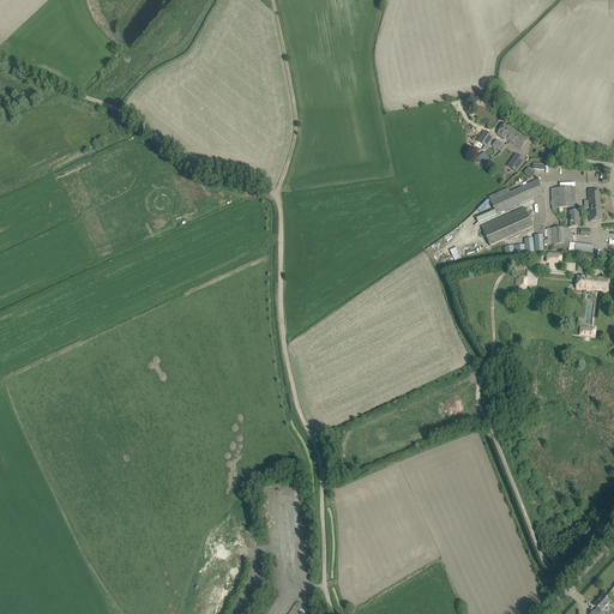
[(512,130),(504,124),(497,134),(505,139),(505,138),(509,142),(511,138),(507,136),(512,130)]
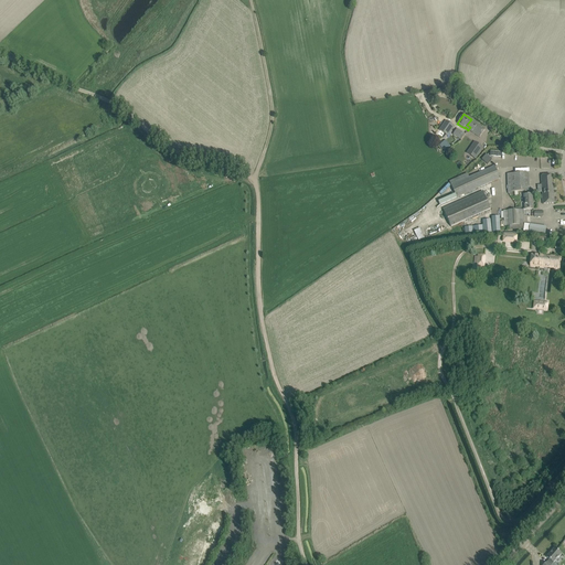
[(479,138),(481,135),(484,130),(475,123),(476,121),(471,119),(467,125),(470,127),(468,130),(479,138)]
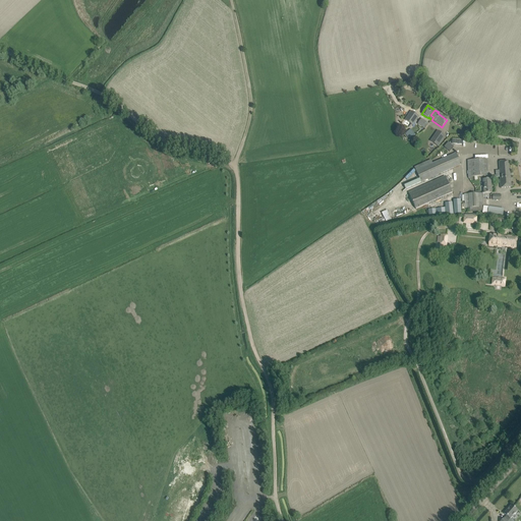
[(405,120),(412,125),(418,117),(411,112),(405,120)]
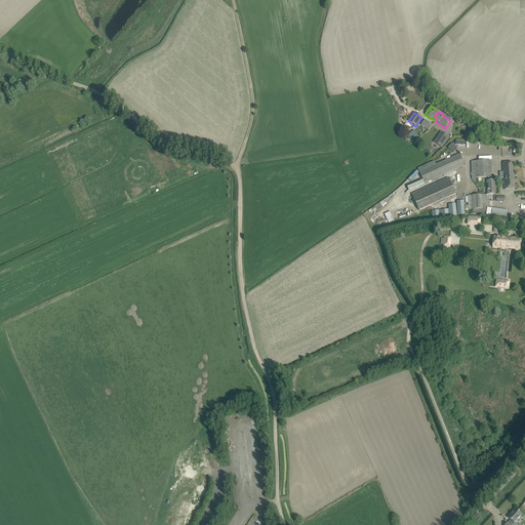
[(442,148),(448,137),(441,132),(434,143),(442,148)]
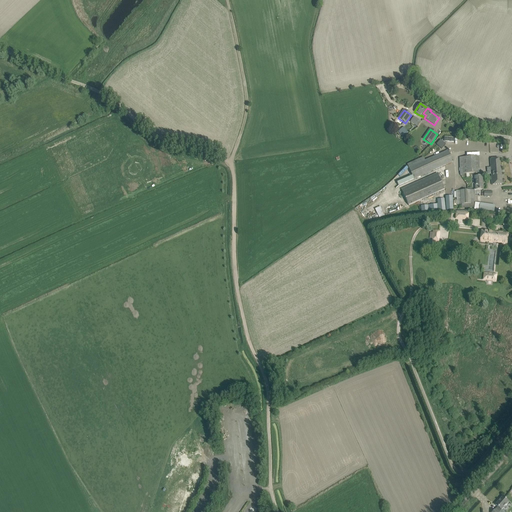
[(436,144),(441,149),(446,145),(441,140),(436,144)]
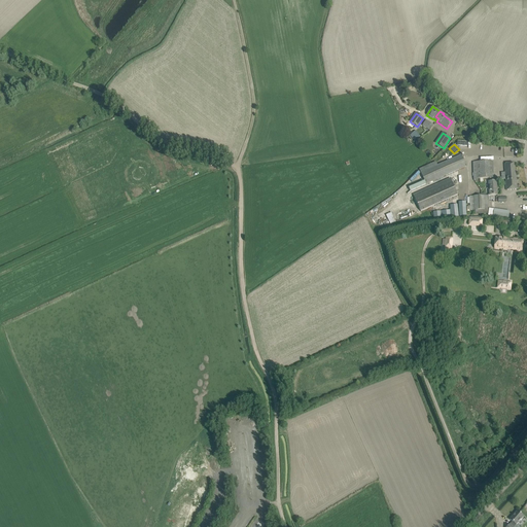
[(426,184),(461,169),(466,166),(461,155),(421,173),(426,184)]
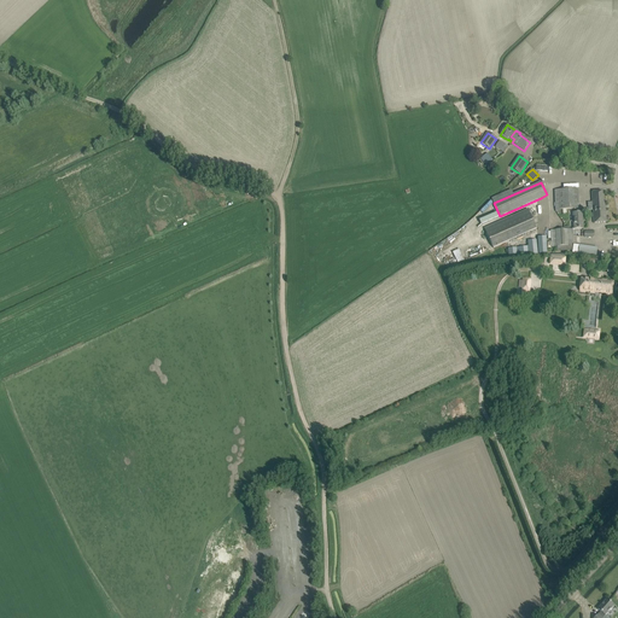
[(554,191),(555,210),(575,209),(573,204),(578,204),(578,190),(554,191)]
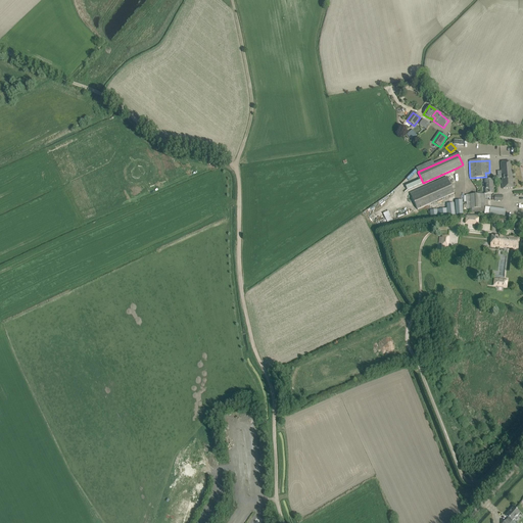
[(500,162),(501,174),(503,189),(513,188),(511,162),(500,162)]
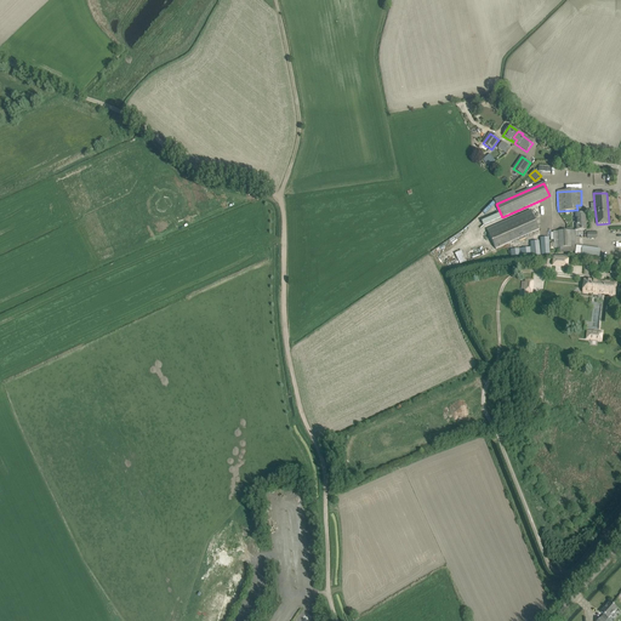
[(539,231),(530,210),(486,231),(495,250),(539,231)]
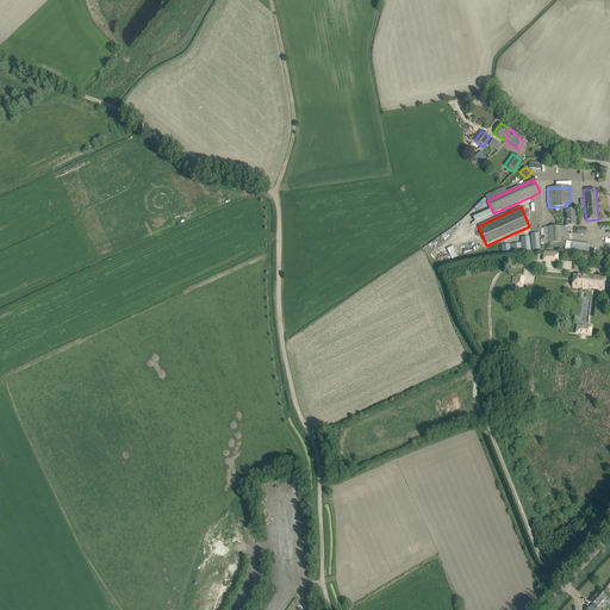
[(566,226),(570,226),(576,225),(574,210),(565,211),(566,226)]
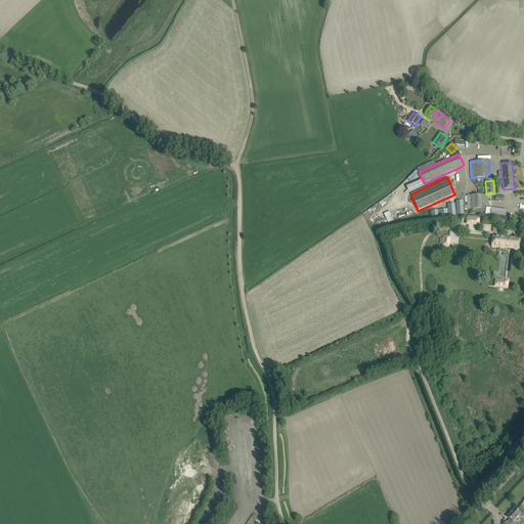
[(468,210),(472,209),(472,213),(486,212),(485,194),(467,195),(468,210)]
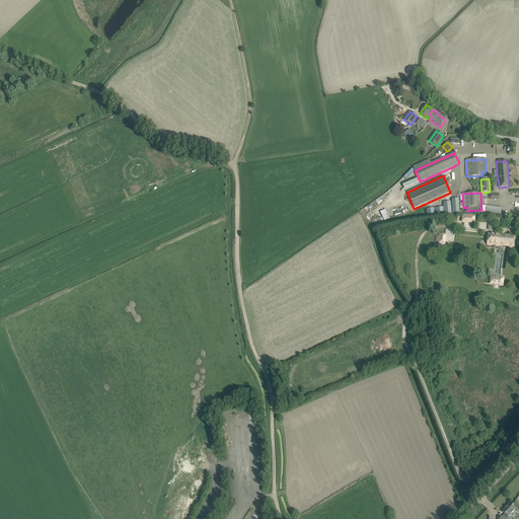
[(443,202),(443,207),(427,208),(427,217),(451,214),(450,201),(443,202)]
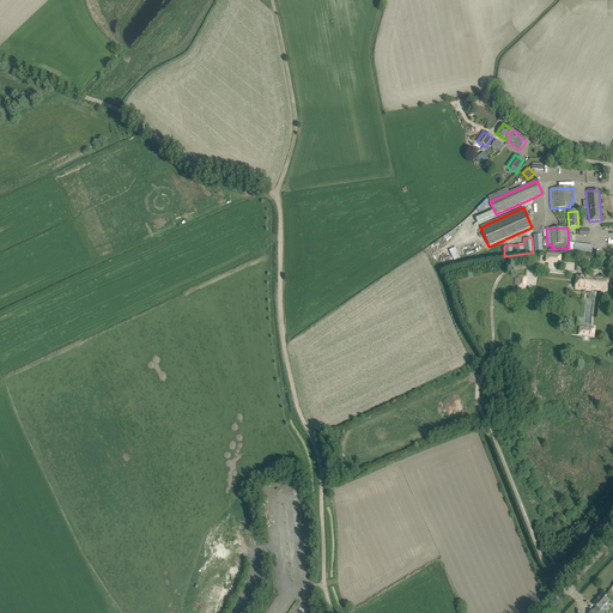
[(570,243),(569,252),(593,255),(594,247),(570,243)]
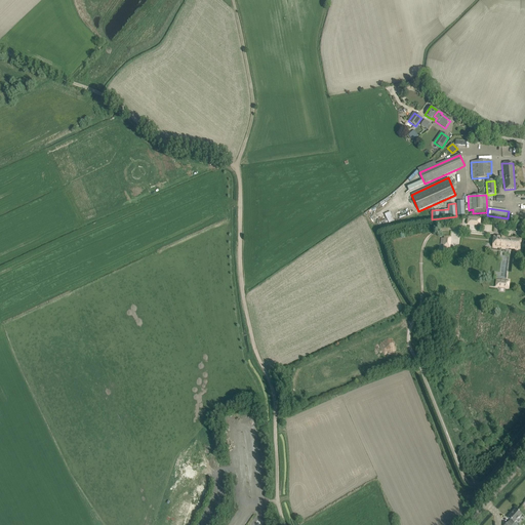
[(391,211),(385,214),(389,224),(395,220),(391,211)]
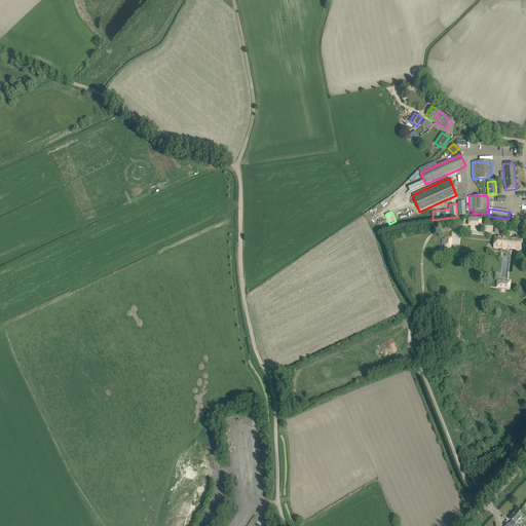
[(522,239),(494,236),(493,248),(521,251),(522,239)]
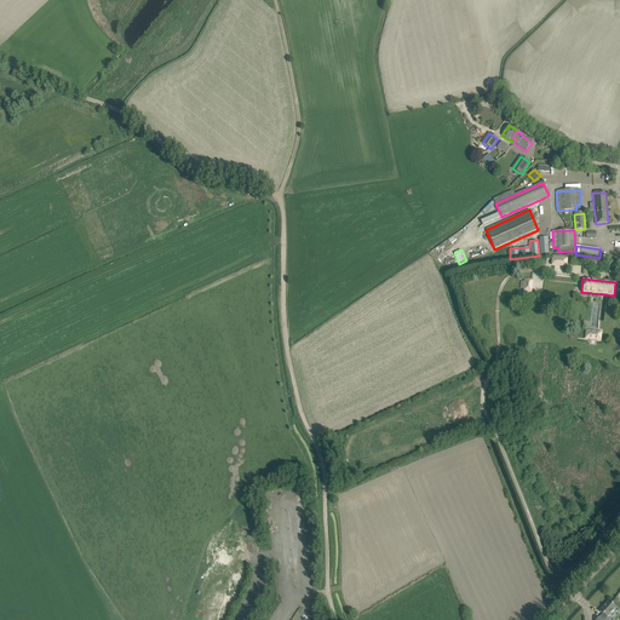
[(577,602),(583,607),(587,602),(583,596),(577,602)]
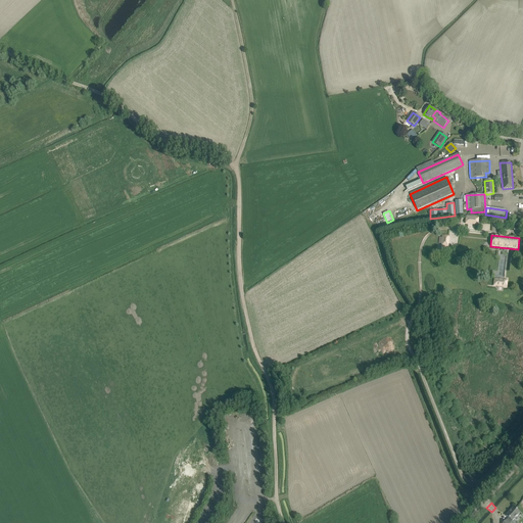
[(520,513),(517,511),(514,507),(506,516),(509,518),(507,520),(503,522),(510,522),(512,521),(520,513)]
